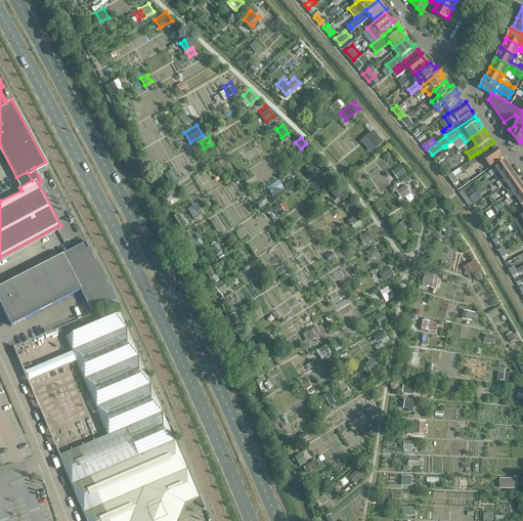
[(486,147),(480,152),(489,165),(503,156),(496,146),(489,152),(486,147)]
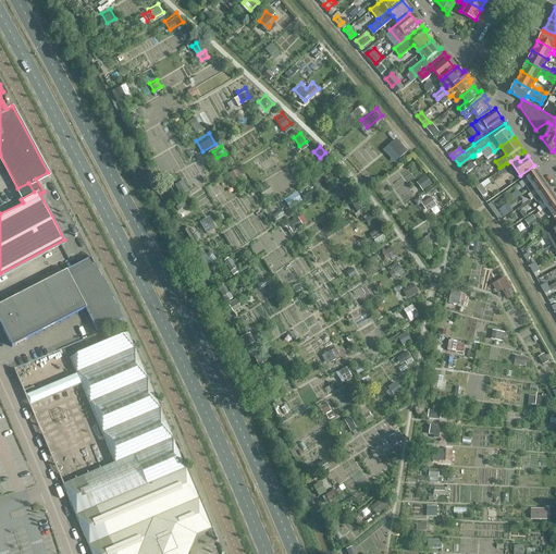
[(524,183),(528,187),(542,176),(536,168),(518,181),(521,185),(524,183)]
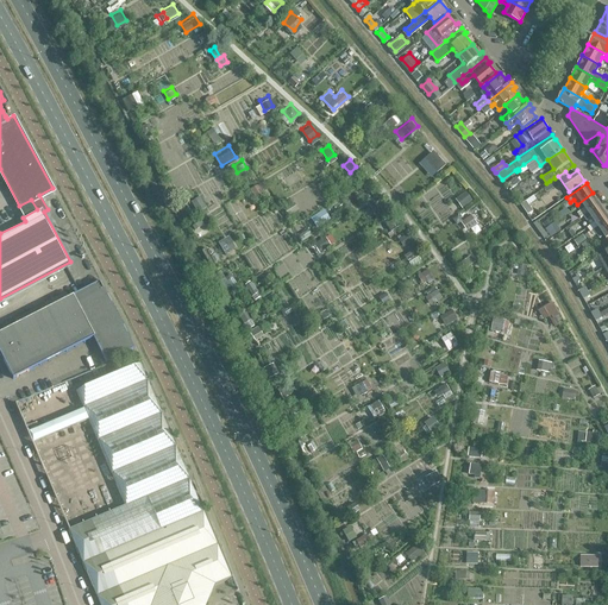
[(456,194),(464,205),(474,196),(465,187),(456,194)]
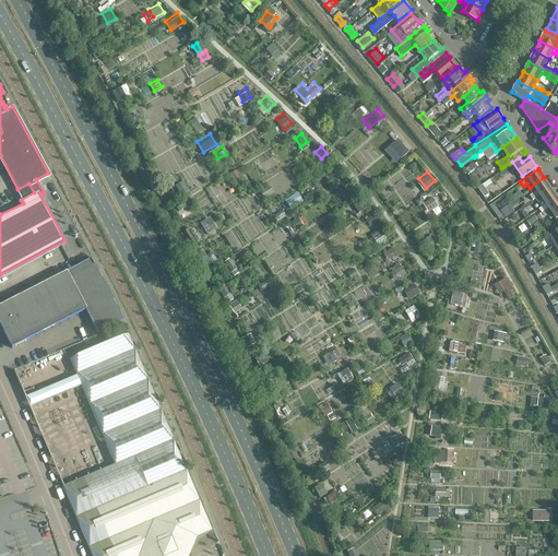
[(537,200),(542,197),(539,193),(550,186),(544,177),(530,188),(532,191),(529,193),(532,198),(531,199),(533,203),(537,201),(536,200),(537,199),(537,200)]
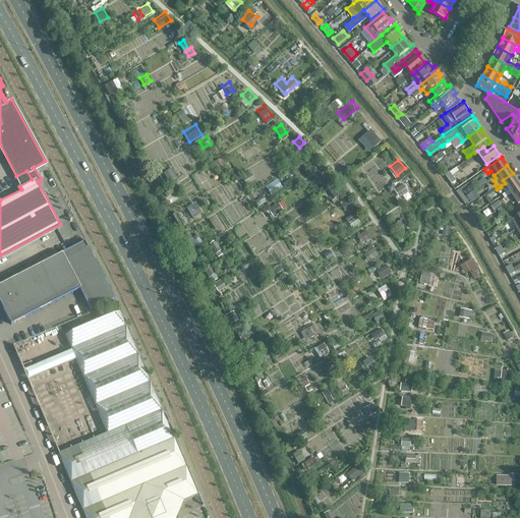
[(250,170),(241,176),(245,182),(254,176),(250,170)]
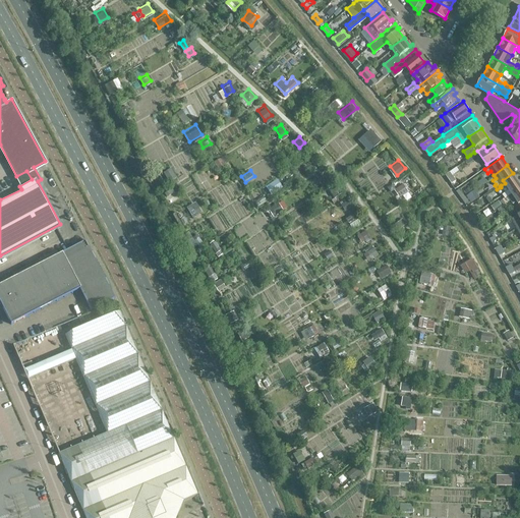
[(449,170),(445,173),(452,182),(456,179),(452,173),(449,170)]
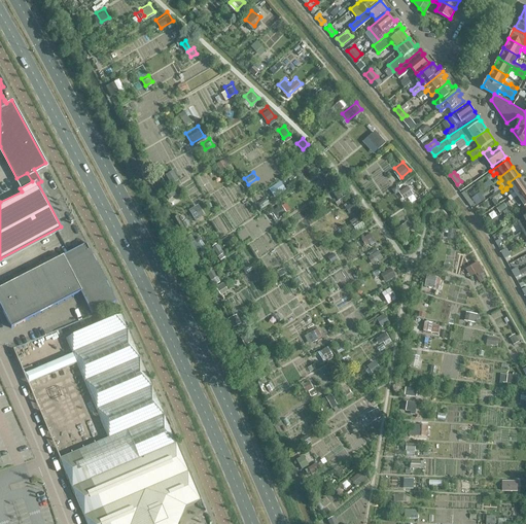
[(509,182),(511,185),(514,190),(524,183),(519,175),(509,182)]
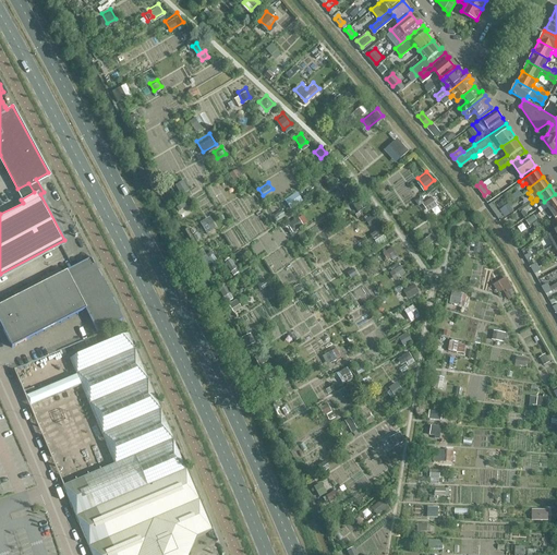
[(294,188),(282,196),(290,206),(302,197),(294,188)]
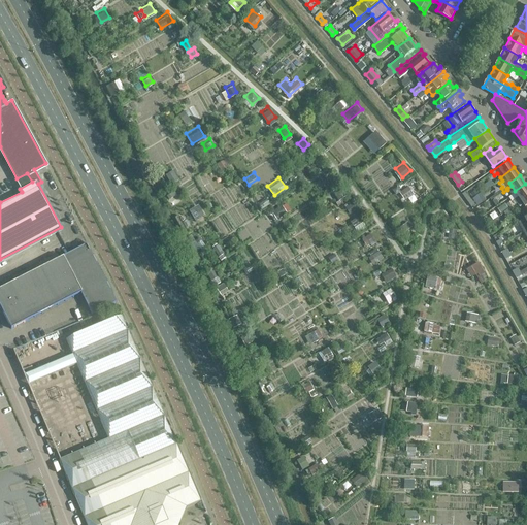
[(400,189),(405,197),(415,191),(409,183),(400,189)]
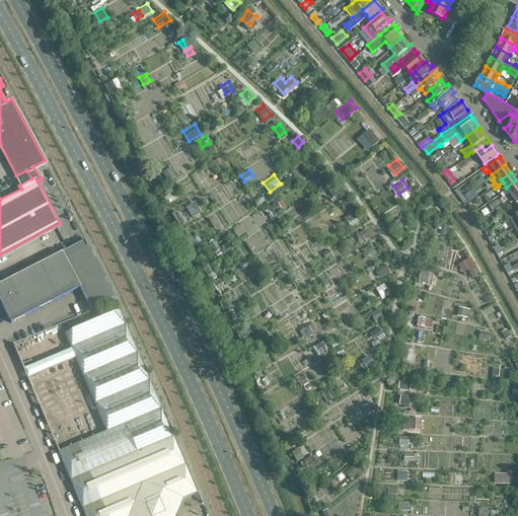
[(493,208),(495,207),(500,203),(507,198),(517,190),(517,182),(516,180),(506,188),(509,192),(505,195),(504,194),(490,204),(493,208)]
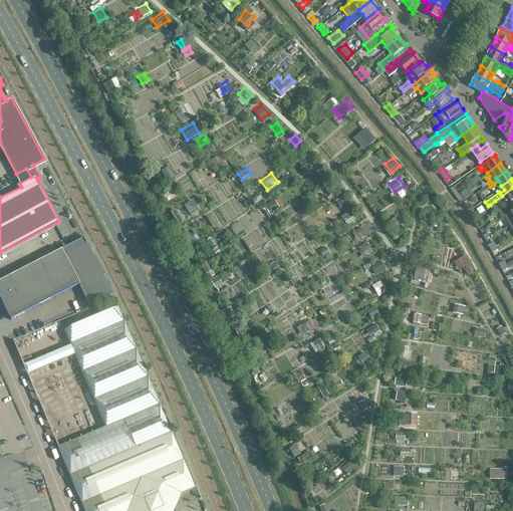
[(469,185),(461,190),(465,196),(473,191),(469,185)]
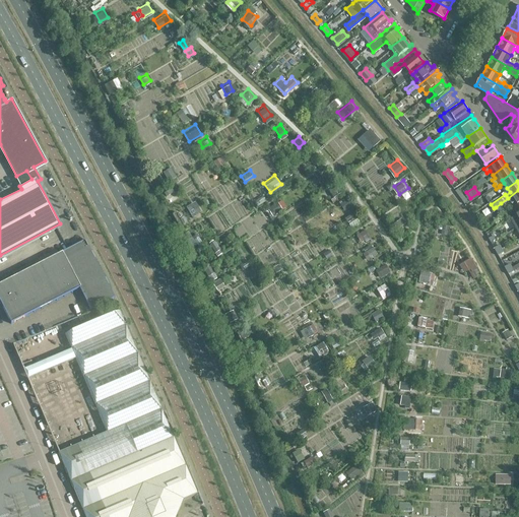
[(518,190),(508,198),(511,202),(515,199),(518,203),(518,202),(518,190)]
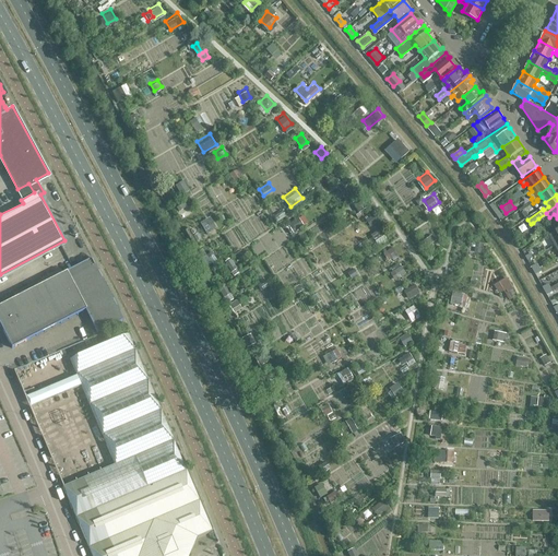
[(206,229),(216,224),(211,213),(200,219),(206,229)]
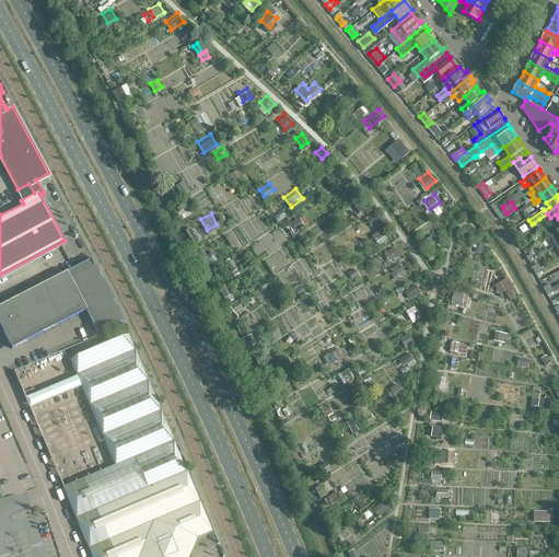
[(558,228),(549,233),(555,244),(558,241),(558,228)]
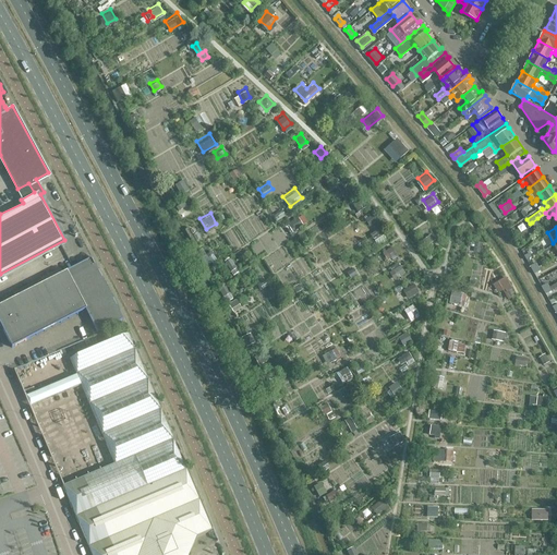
[(387,257),(397,253),(392,244),(383,249),(387,257)]
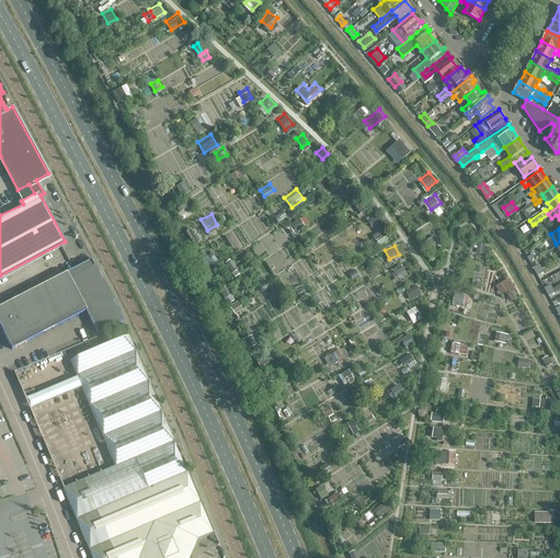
[(96,332),(123,319),(91,258),(0,303),(0,326),(11,346),(84,309),(96,332)]
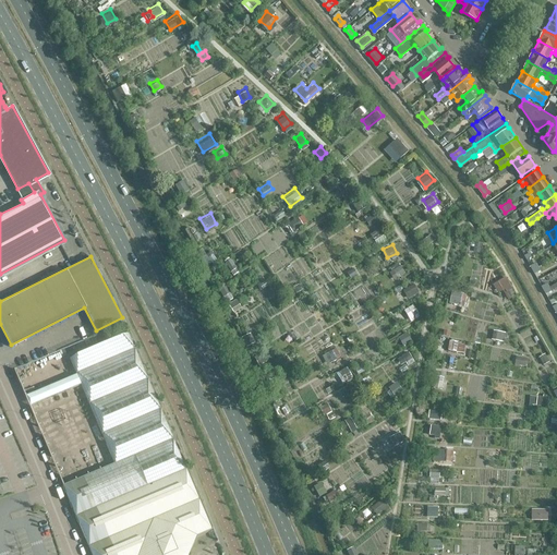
[(388,267),(395,277),(406,270),(399,261),(388,267)]
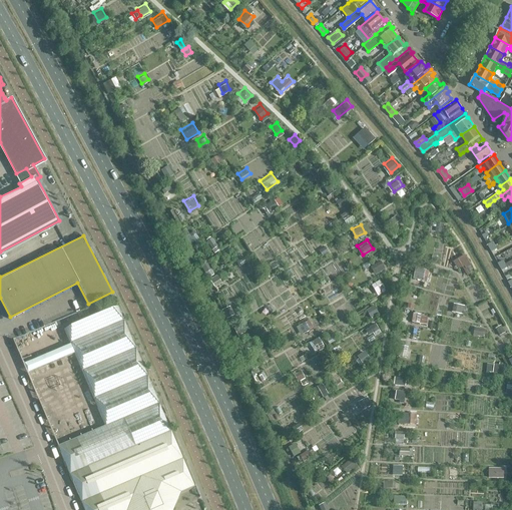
[(466,251),(454,259),(460,269),(472,262),(466,251)]
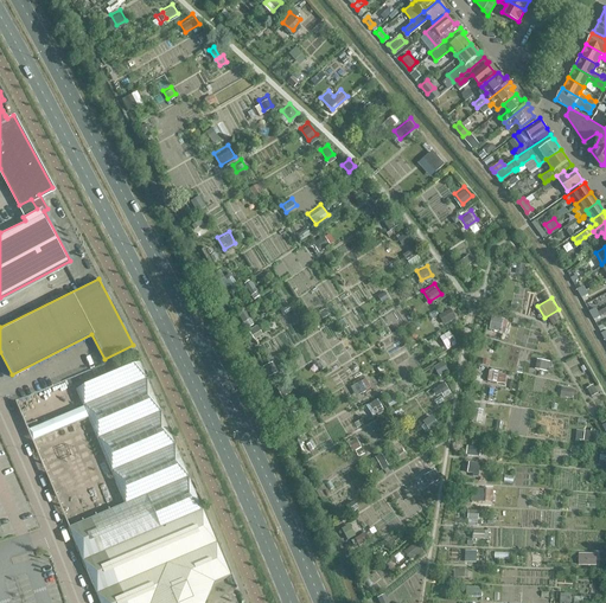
[(39,302),(16,313),(18,318),(42,306),(39,302)]
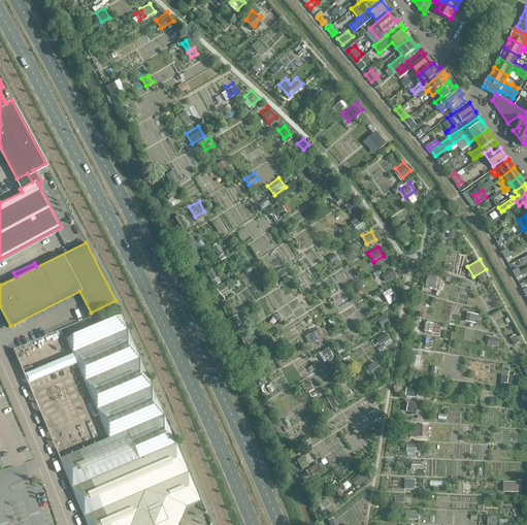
[(386,280),(396,273),(392,265),(382,271),(386,280)]
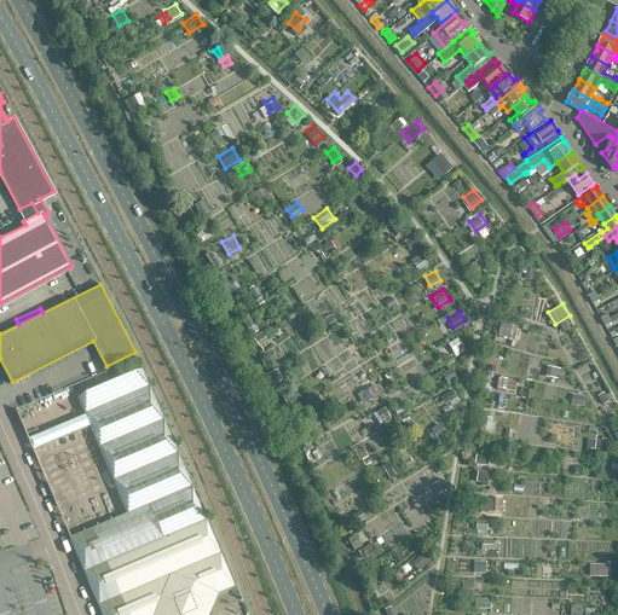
[(456,353),(466,347),(458,334),(449,340),(456,353)]
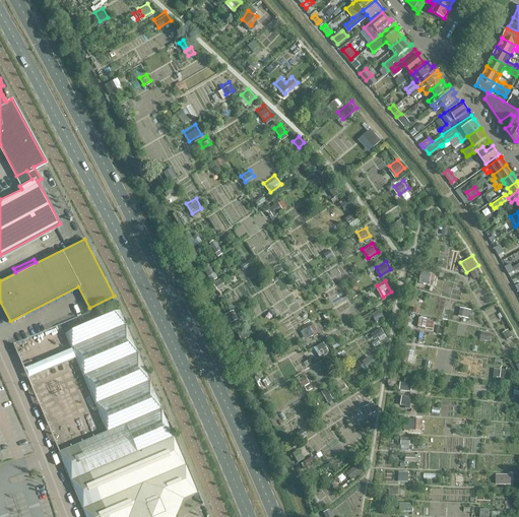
[(458,313),(471,315),(472,307),(460,305),(458,313)]
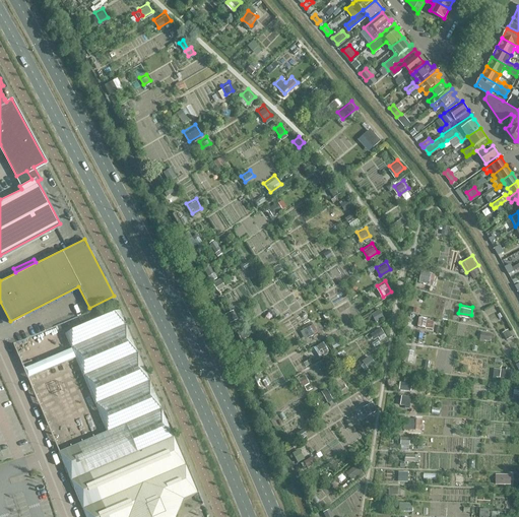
[(58,451),(85,516),(169,516),(172,511),(176,501),(197,492),(201,502),(202,501),(120,309),(64,332),(106,430),(58,451)]
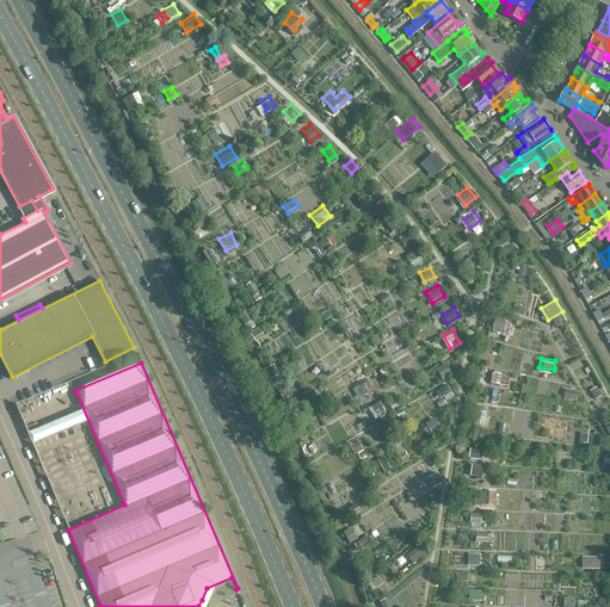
[(435,414),(426,419),(432,429),(442,425),(435,414)]
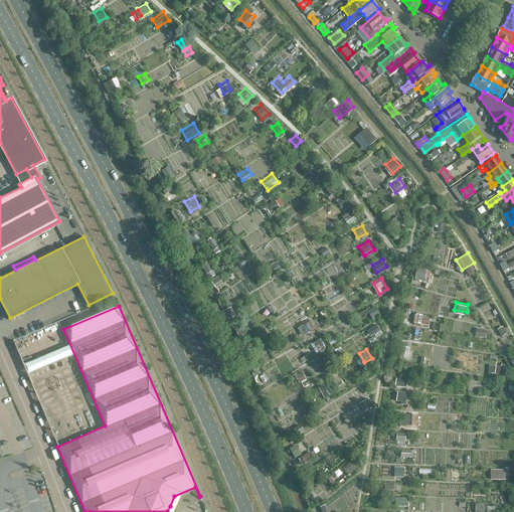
[(505,371),(506,362),(489,362),(489,370),(505,371)]
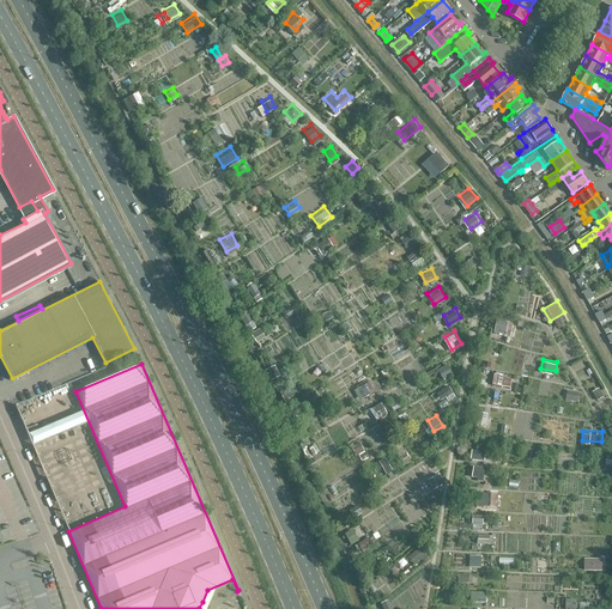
[(352,443),(359,452),(365,449),(359,439),(352,443)]
